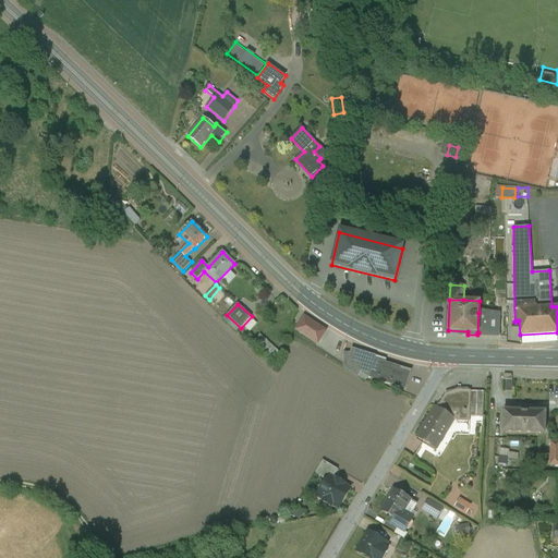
[(499,313),(478,313),(477,332),(478,332),(498,332),(499,313)]
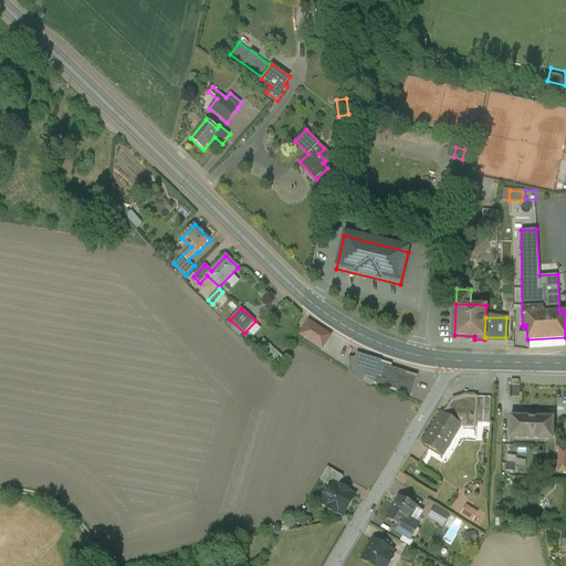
[(327,341),(324,338),(327,334),(308,322),(301,334),(301,335),(322,348),(327,341)]
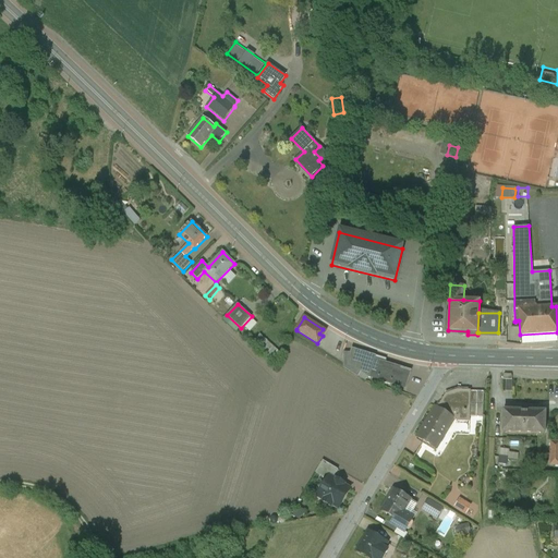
[(263,334),(256,340),(273,356),(279,351),(263,334)]
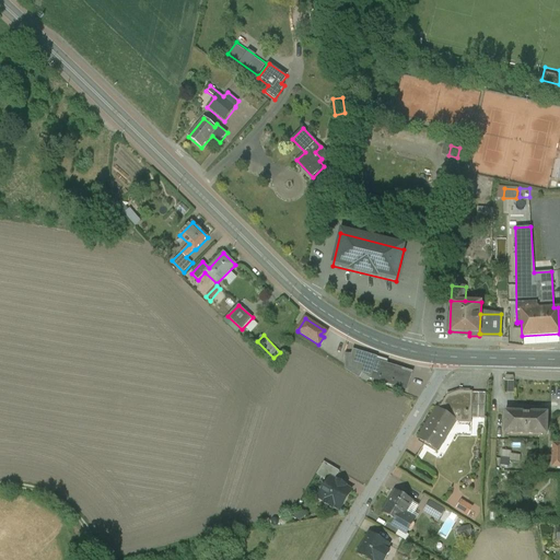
[(376,359),(353,352),(352,354),(353,354),(352,369),(343,369),(345,370),(359,378),(362,373),(371,377),(375,362),(376,359)]
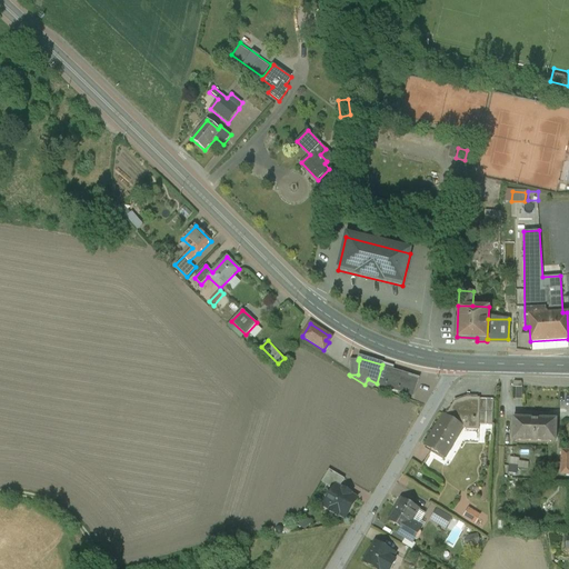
[(358,360),(350,360),(349,375),(358,375),(359,360),(358,360)]
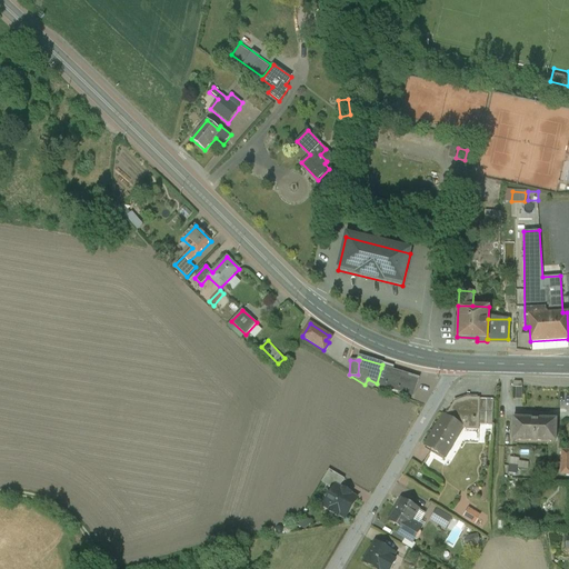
[(418,380),(392,371),(393,367),(383,363),(382,365),(381,368),(377,383),(376,385),(413,397),(418,380)]
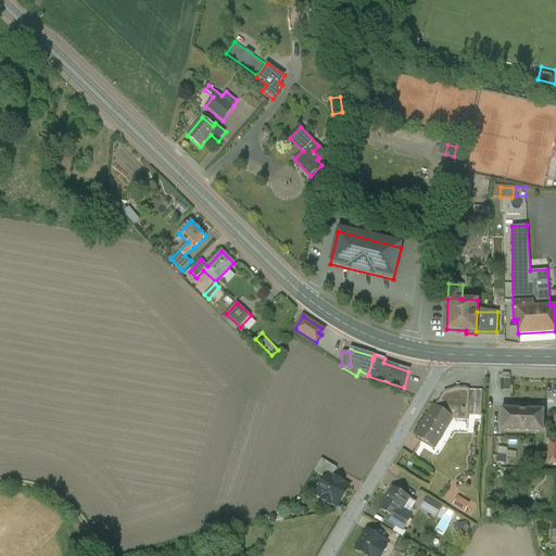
[(456,389),(444,393),(436,406),(453,417),(452,418),(456,420),(468,420),(468,416),(468,390),(468,389),(456,389)]
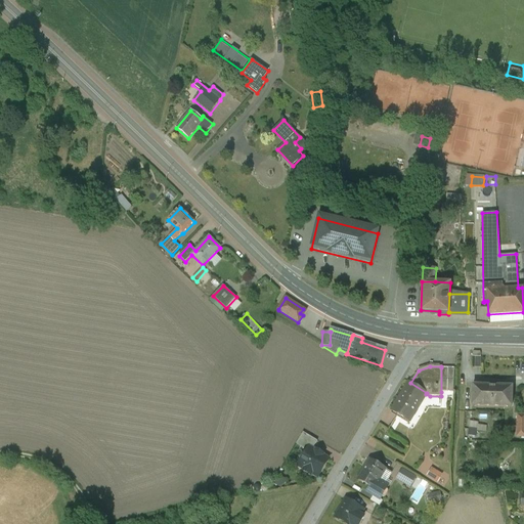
[(453,368),(441,367),(441,392),(453,392),(453,368)]
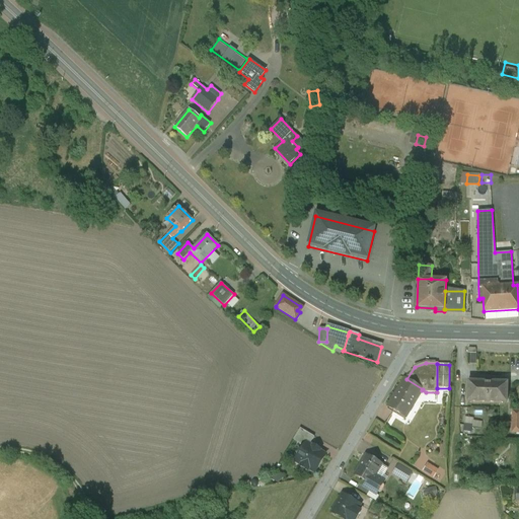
[(406,379),(404,378),(387,406),(405,418),(422,390),(423,389),(406,379)]
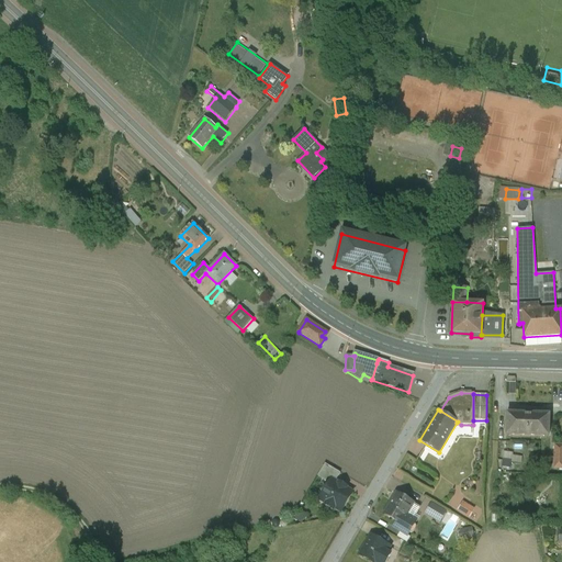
[(549,414),(506,413),(506,435),(549,436),(549,414)]
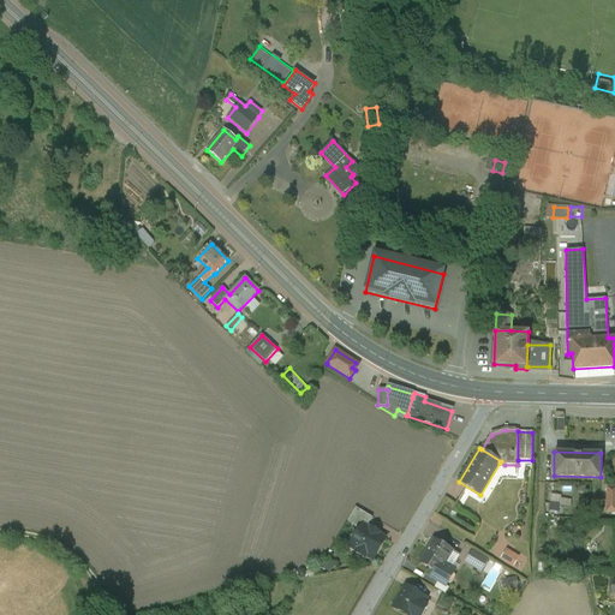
[(372,518),(356,507),(347,521),(360,529),(363,525),(366,527),(372,518)]
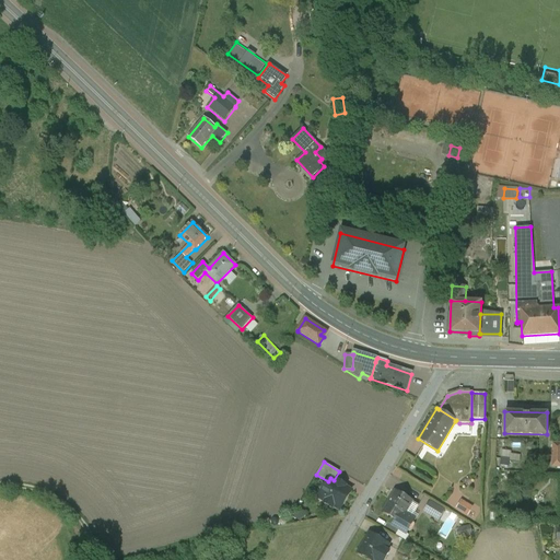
[(334,480),(330,478),(328,481),(318,498),(325,502),(324,503),(331,508),(333,505),(340,510),(351,491),(345,487),(345,486),(338,481),(337,482),(334,480)]
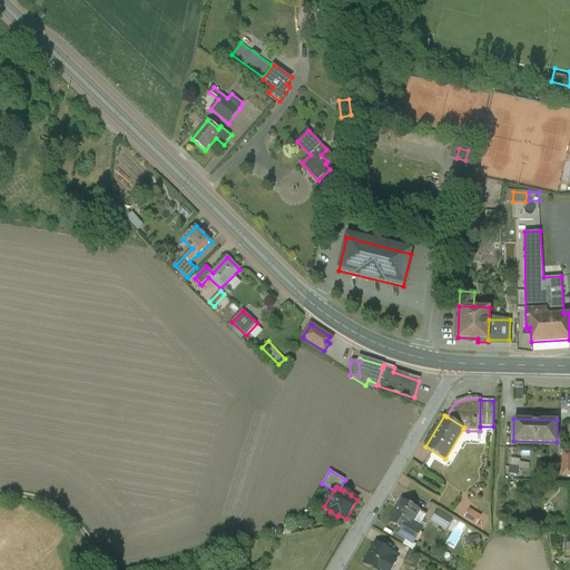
[(425,514),(402,501),(390,522),(402,530),(399,536),(413,543),(415,540),(416,541),(419,540),(421,537),(421,534),(420,533),(421,530),(418,528),(425,514)]
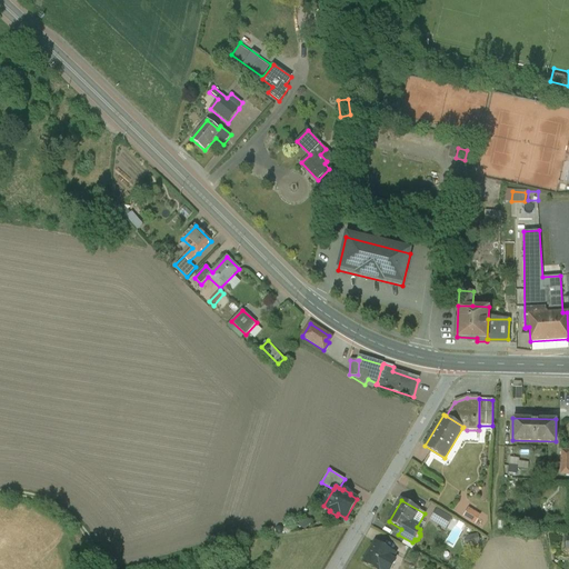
[(463,517),(476,523),(482,512),(469,506),(463,517)]
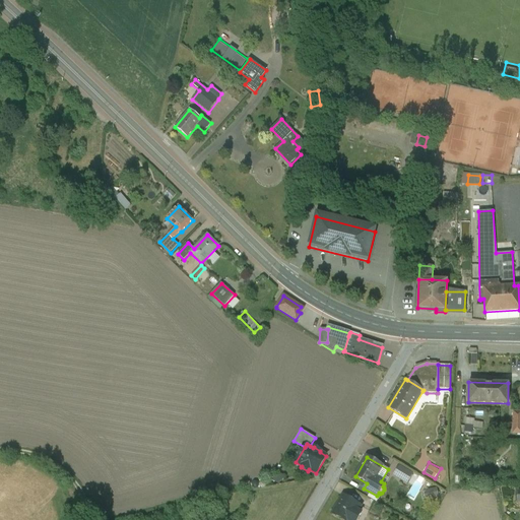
[(411,474),(399,466),(394,474),(406,481),(411,474)]
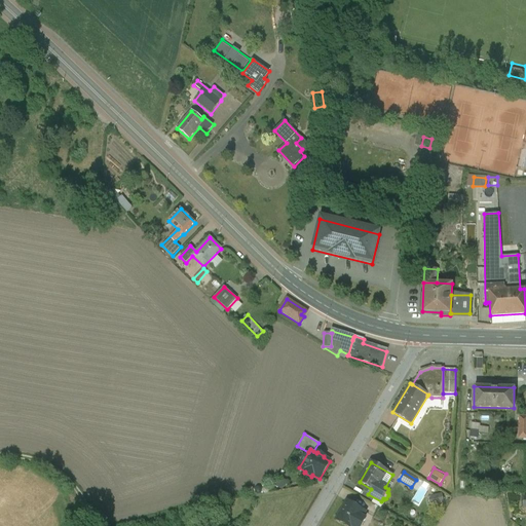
[(441,494),(431,496),(434,504),(443,502),(441,494)]
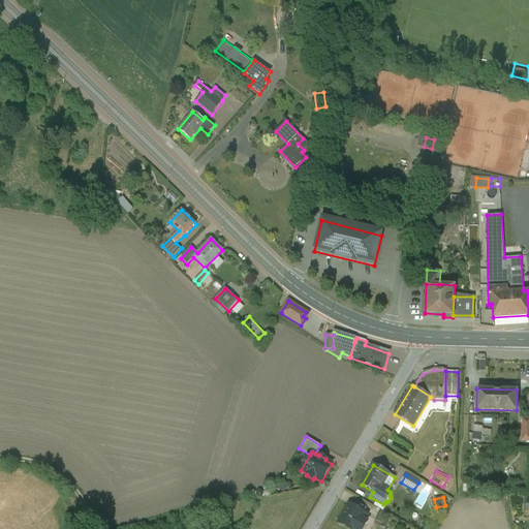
[(355,528),(365,514),(349,504),(338,523),(348,528),(355,528)]
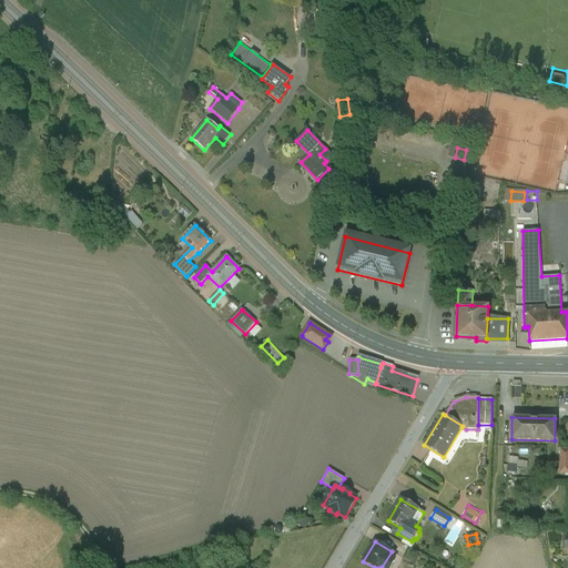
[(396,555),(392,551),(382,567),(393,567),(396,564),(393,561),(396,555)]
